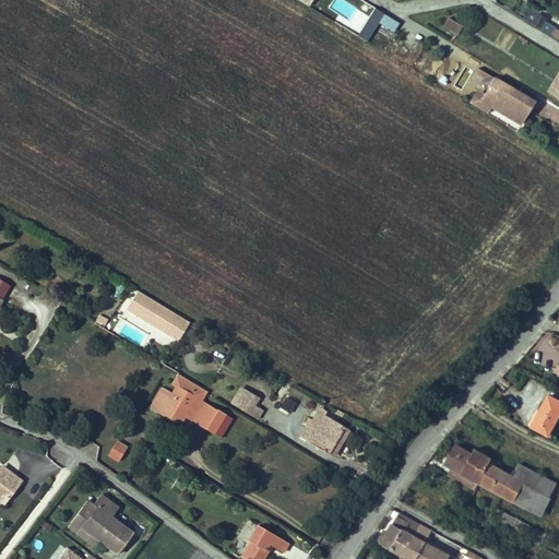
[(392,33),(399,23),(383,13),(377,23),(392,33)]
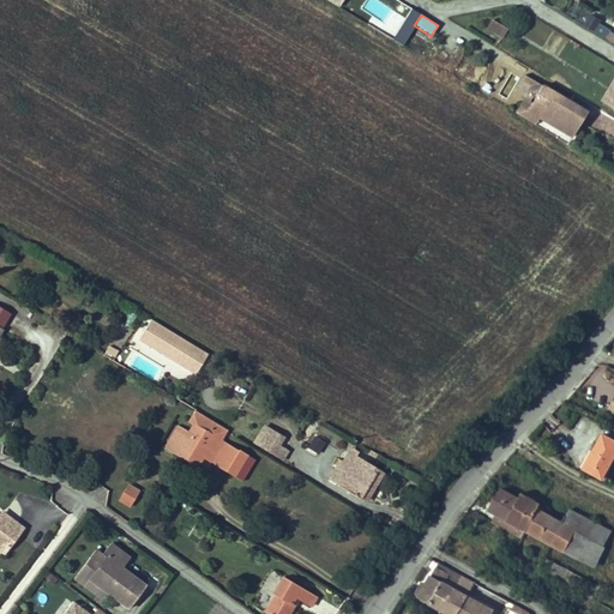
[(487,28),(503,37),(509,29),(492,19),(487,28)]
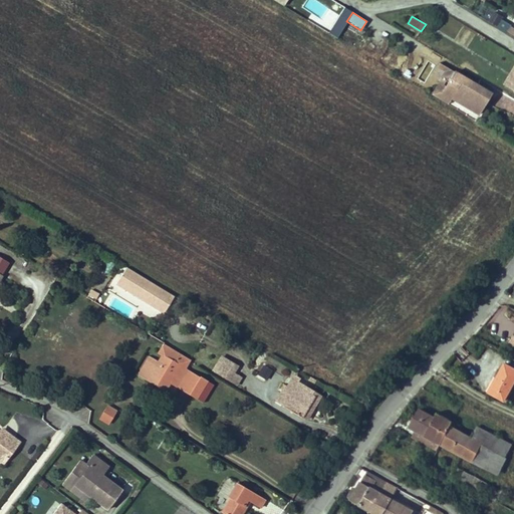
[(491,94),(439,62),(437,66),(445,71),(441,78),(448,82),(442,91),(452,97),(479,113),(491,94)]
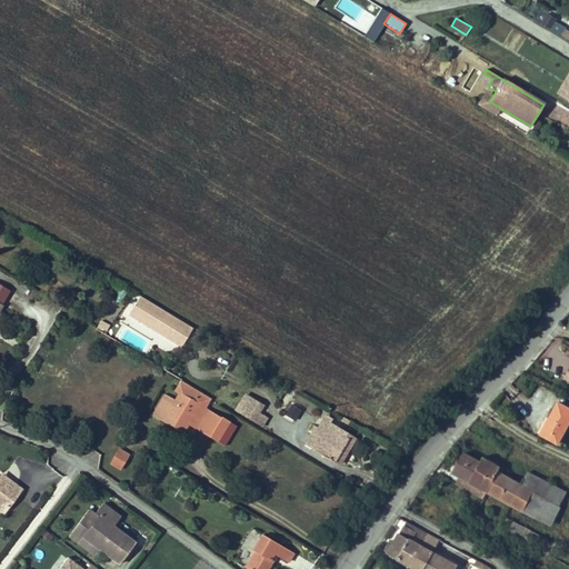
[(568,77),(559,95),(568,100),(568,77)]
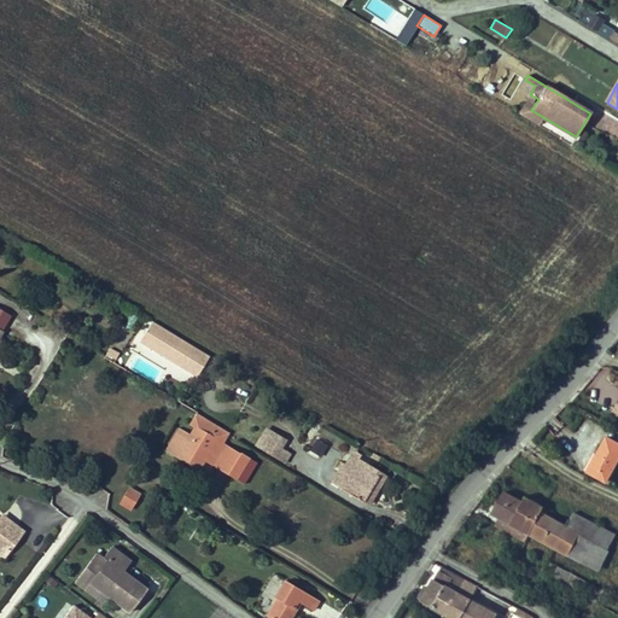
[(538,99),(530,94),(518,114),(538,126),(543,117),(531,110),(538,99)]
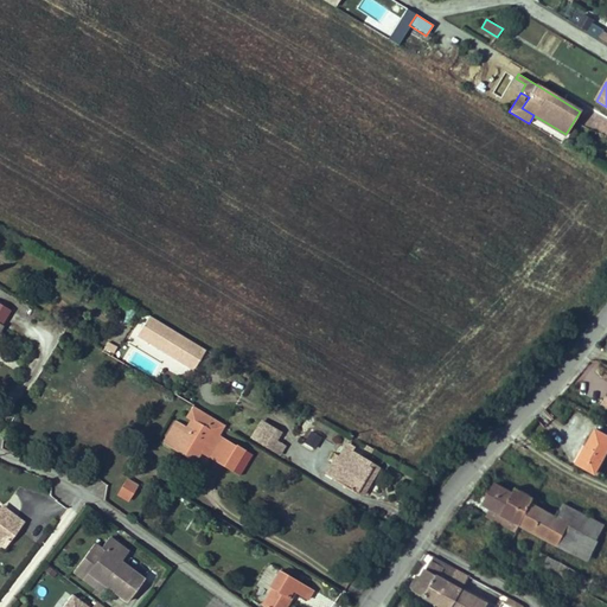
[(128,324),(135,312),(128,307),(121,319),(128,324)]
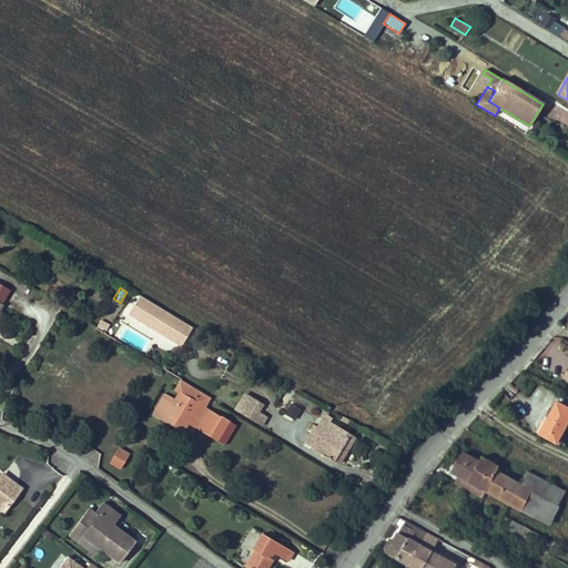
[(192,327),(140,295),(129,314),(181,346),(192,327)]
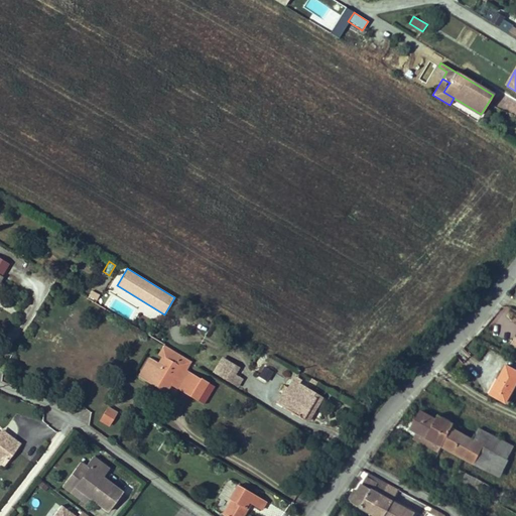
[(100,294),(92,290),(89,296),(97,300),(100,294)]
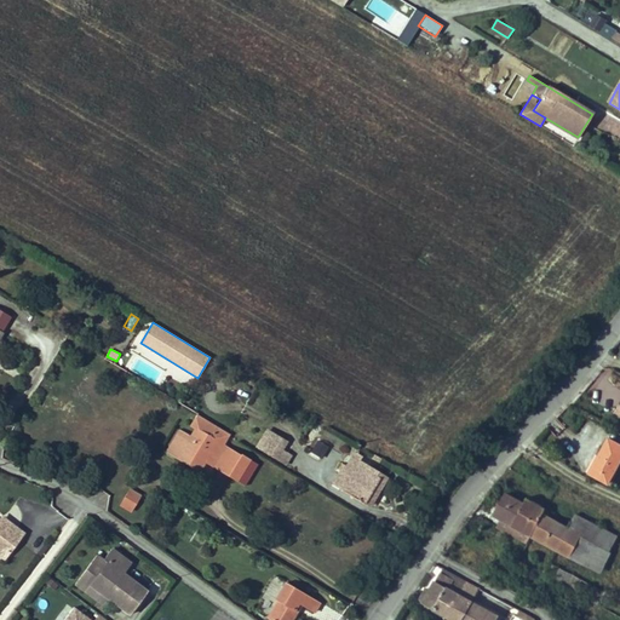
[(181,429),(166,453),(199,472),(205,463),(216,469),(237,481),(251,460),(224,445),(230,434),(197,414),(190,426),(194,429),(190,436),(181,429)]
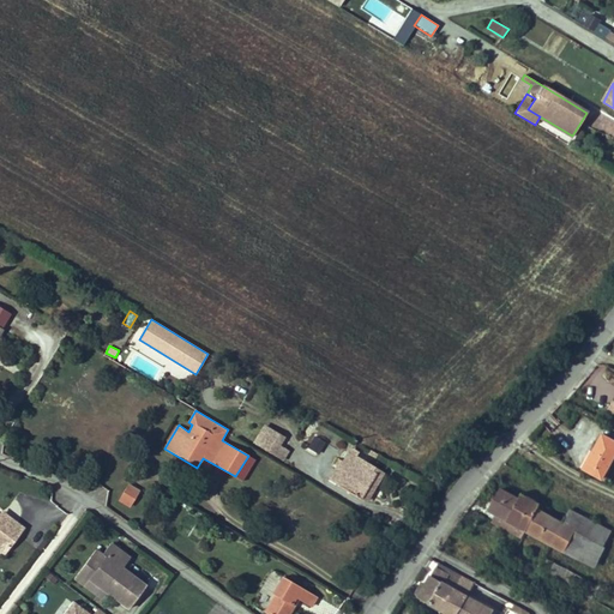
[(265,426),(254,444),(283,462),(289,451),(281,445),(286,437),(265,426)]
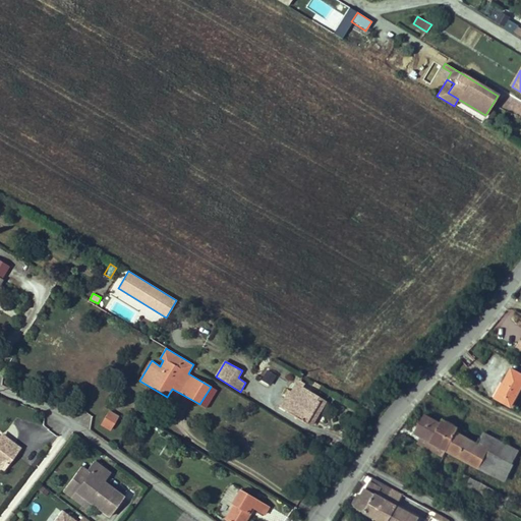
[(494,396),(511,406),(520,388),(520,373),(509,367),(502,382),(494,396)]
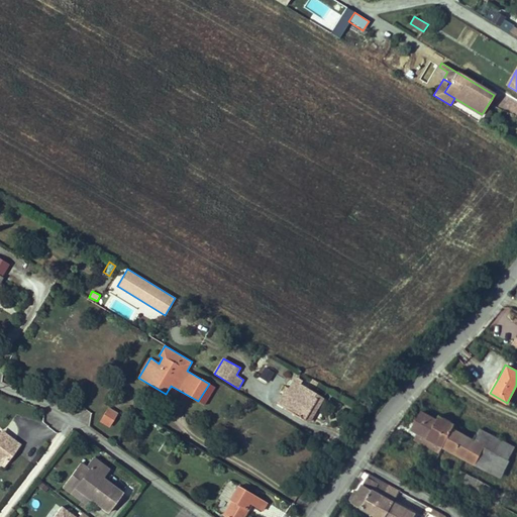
[(265,367),(259,377),(269,383),(274,373),(265,367)]
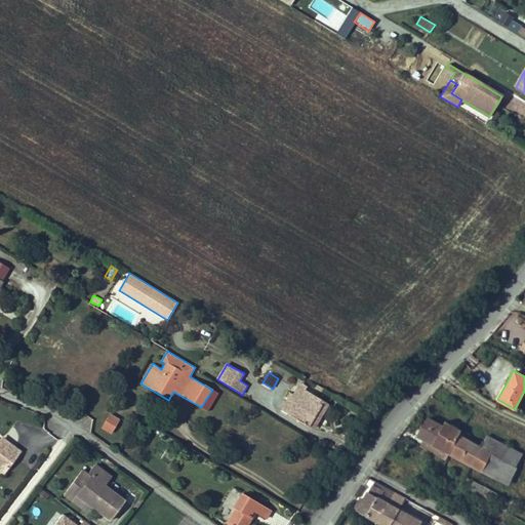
[(299,382),(292,393),(289,399),(295,403),(288,414),(309,427),(321,406),(309,399),(311,396),(304,392),(305,390),(307,387),(299,382)]
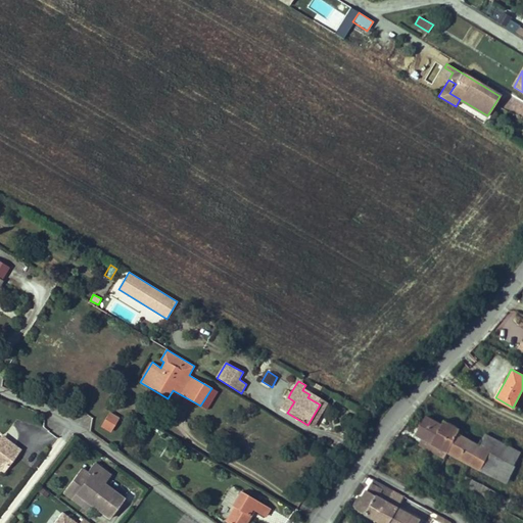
[(493,396),(495,397),(504,383),(502,382),(493,396)]
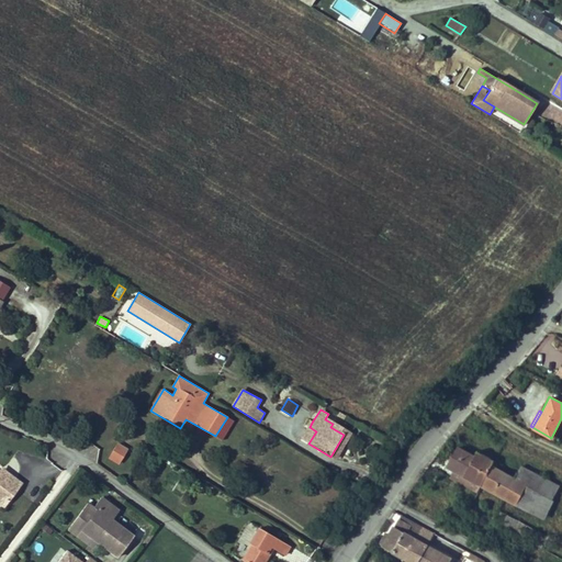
[(234,422),(227,417),(215,436),(222,440),(234,422)]
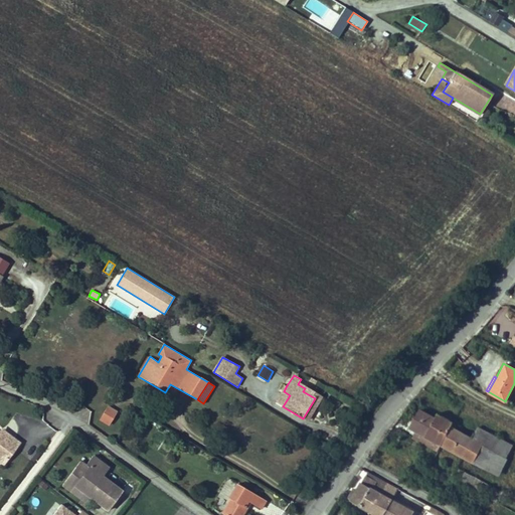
[(299,382),(298,384),(305,388),(303,391),(315,398),(303,418),(308,421),(322,397),(299,382)]
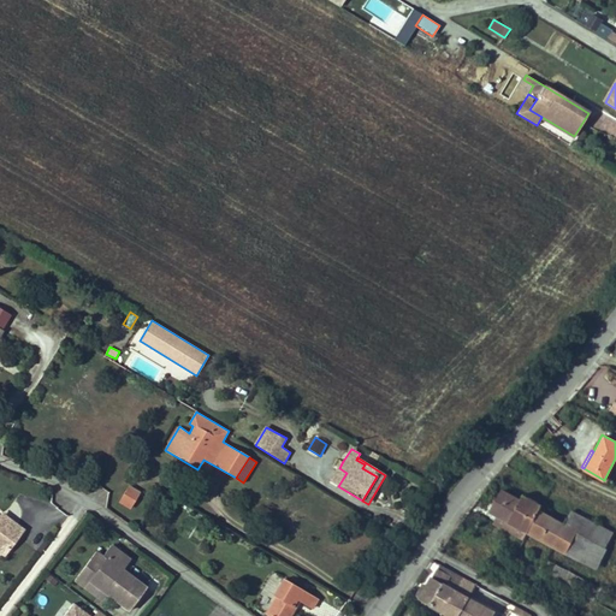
[(339,468),(343,461),(339,458),(336,467),(337,468),(329,481),(338,486),(347,473),(339,468)]
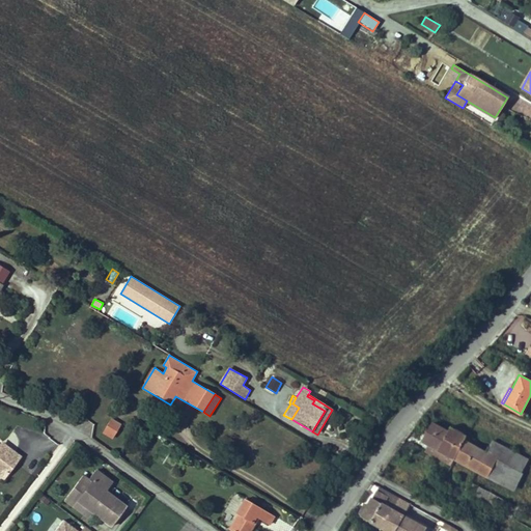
[(175,396),(171,402),(180,408),(185,401),(175,396)]
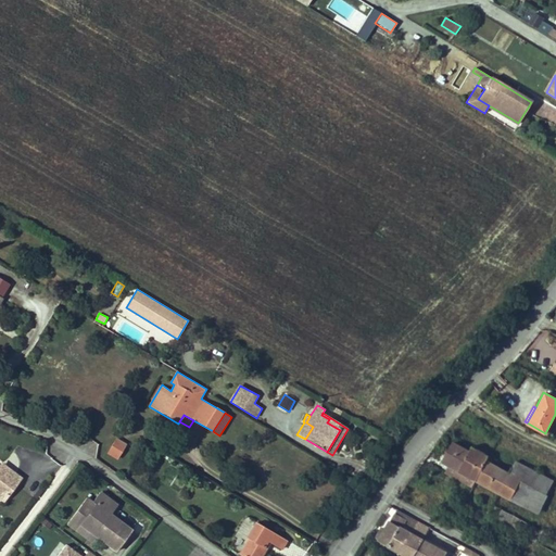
[(117,460),(127,444),(116,438),(106,454),(117,460)]
